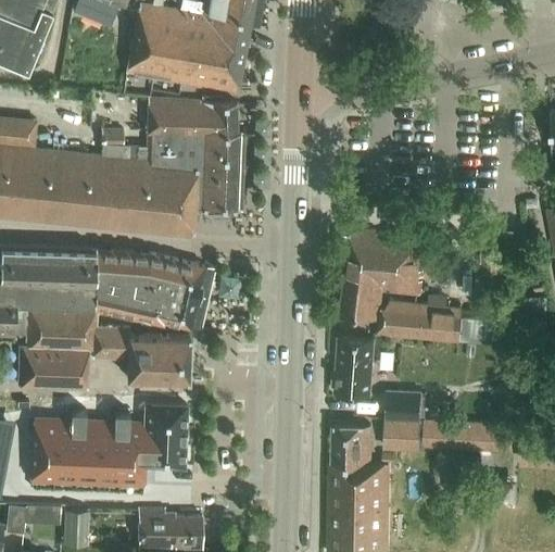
[(0,0),(0,64),(28,76),(53,16),(51,14),(57,0),(0,0)]
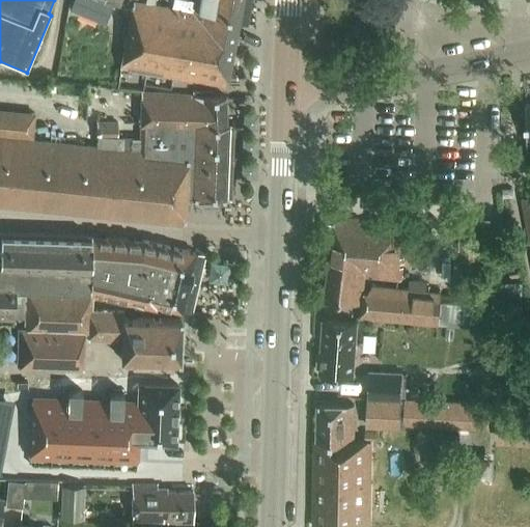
[(75,0),(72,9),(106,23),(114,5),(115,0),(75,0)]
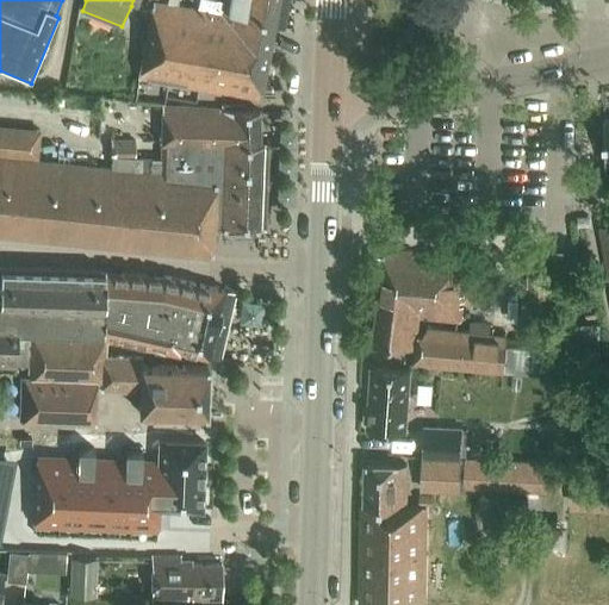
[(154,6),(140,81),(261,103),(279,0),(225,0),(225,6),(216,5),(202,2),(199,2),(197,13),(154,6)]
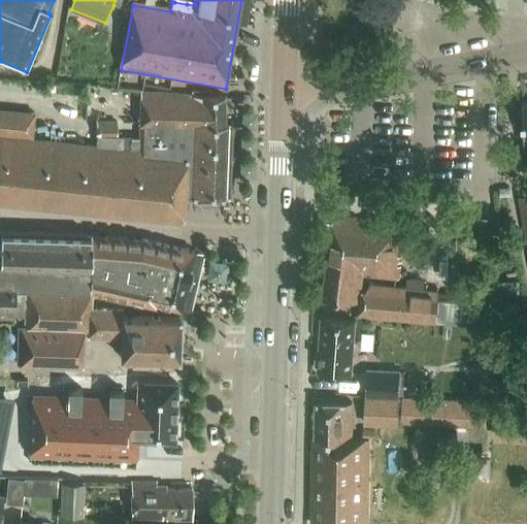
[(96,136),(95,149),(33,142),(36,117),(29,116),(0,111),(0,207),(185,228),(186,201),(225,202),(227,128),(221,128),(221,117),(225,117),(224,99),(141,95),(139,138),(117,138),(118,125),(96,125),(96,136)]
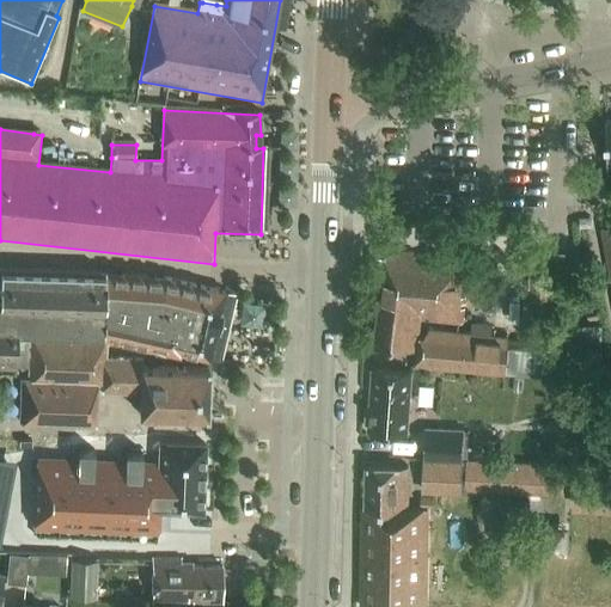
[(415,256),(386,253),(378,332),(374,332),(373,344),(376,344),(376,348),(417,353),(416,371),(507,376),(508,348),(509,339),(431,332),(426,341),(420,339),(421,323),(465,326),(468,299),(462,299),(463,282),(469,282),(470,261),(423,257),(422,263),(414,262),(415,256)]
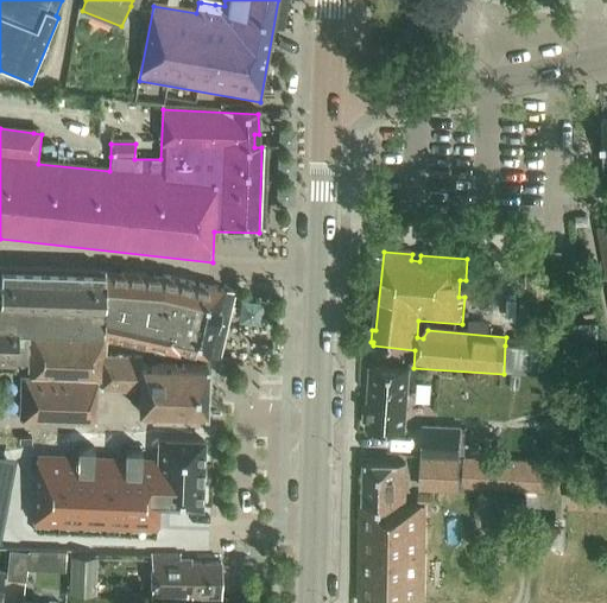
[(18,338),(106,340),(179,356),(182,355),(208,361),(212,347),(213,347),(214,346),(212,344),(213,340),(215,340),(215,338),(214,338),(225,293),(210,290),(163,279),(107,274),(0,268),(0,366),(18,367),(18,338)]
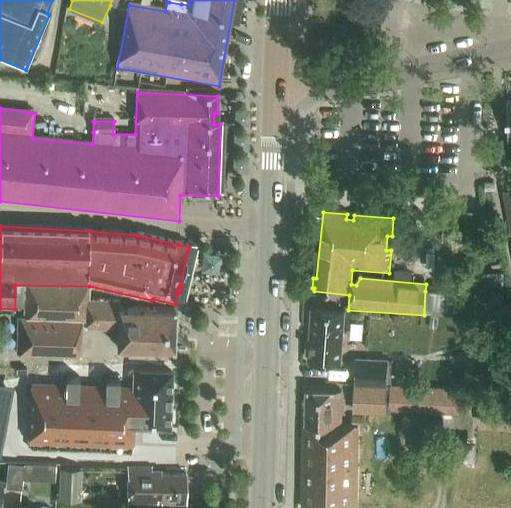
[(472,243),(471,232),(444,232),(444,271),(469,270),(468,253),(462,253),(462,243),(472,243)]
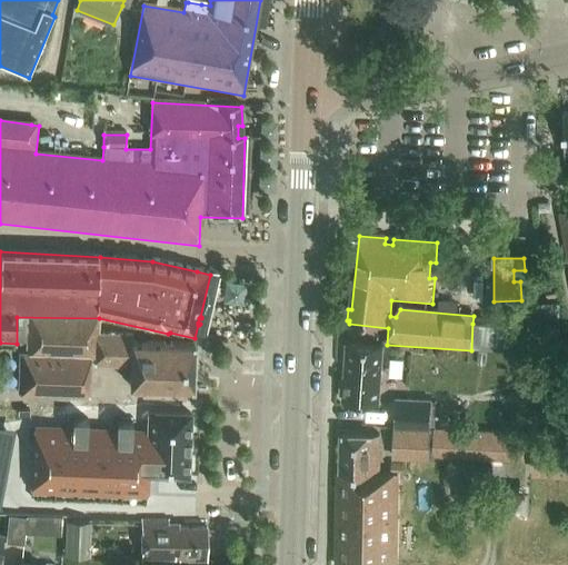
[(442,268),(439,265),(434,265),(429,269),(430,274),(434,278),(439,277),(442,274),(442,268)]
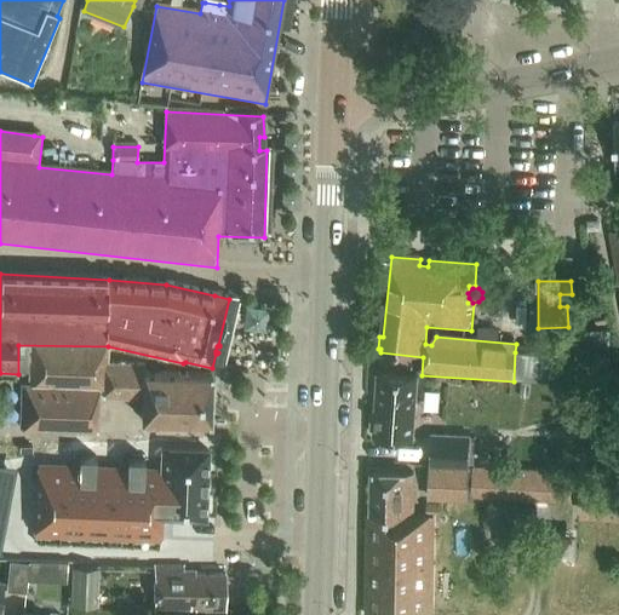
[(608,331),(573,329),(572,369),(607,371),(608,331)]
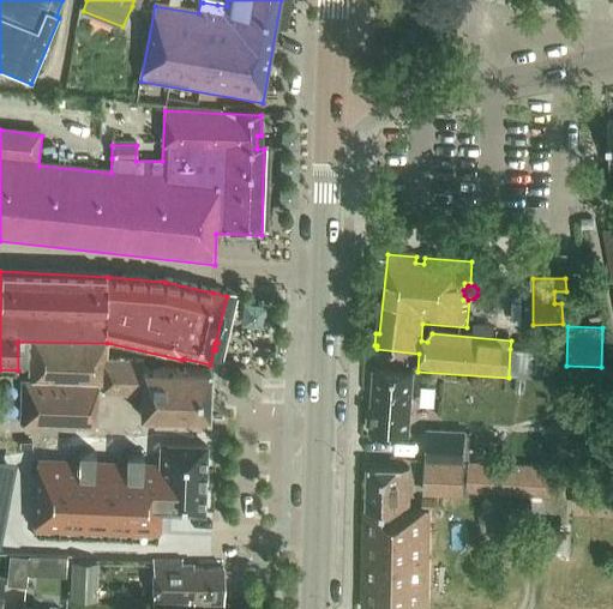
[(208,421),(209,374),(142,372),(142,363),(106,362),(107,343),(18,342),(18,371),(23,371),(20,427),(97,429),(98,396),(124,397),(124,402),(142,403),(140,417),(208,421)]
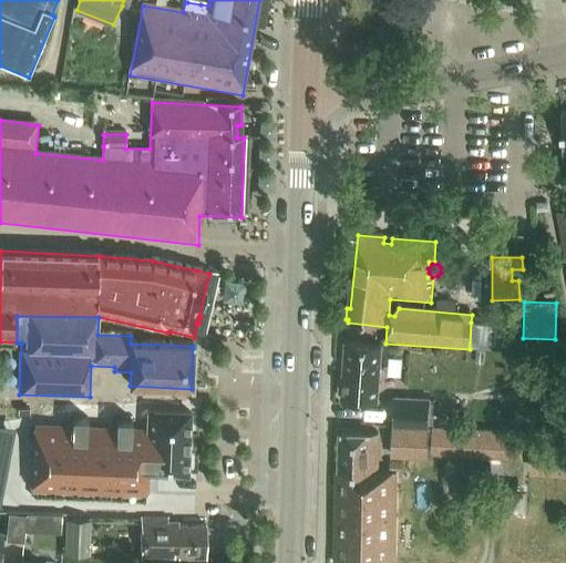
[(505,327),(474,324),(472,351),(503,354),(505,327)]
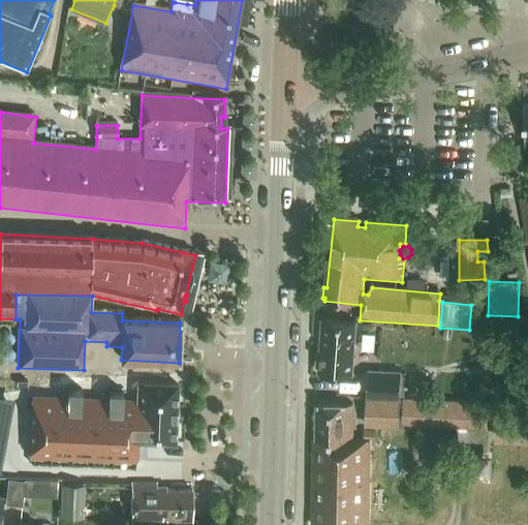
[(352,378),(355,325),(323,322),(320,354),(318,353),(317,369),(319,369),(319,375),(352,378)]
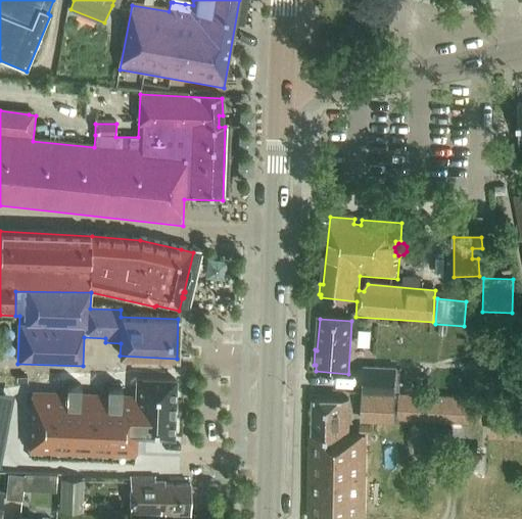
[(366,394),(395,395),(396,371),(364,370),(363,394),(366,394)]
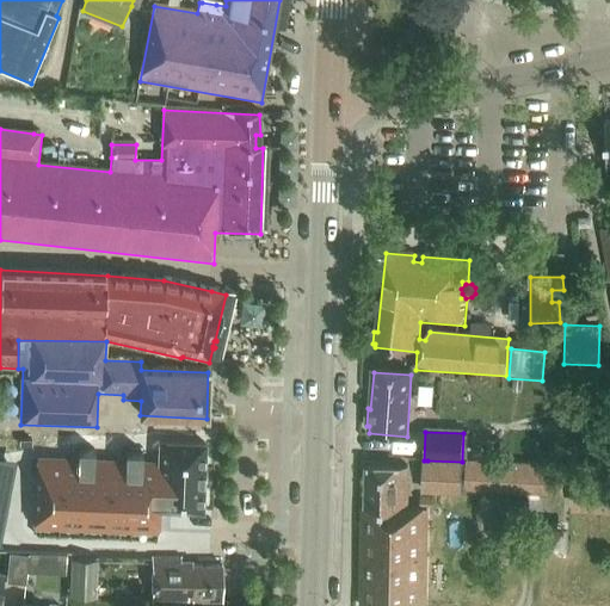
[(36,461),(34,525),(158,531),(159,511),(202,513),(205,445),(160,444),(159,467),(142,465),(143,453),(125,453),(125,464),(96,463),(96,452),(79,451),(79,463),(36,461)]
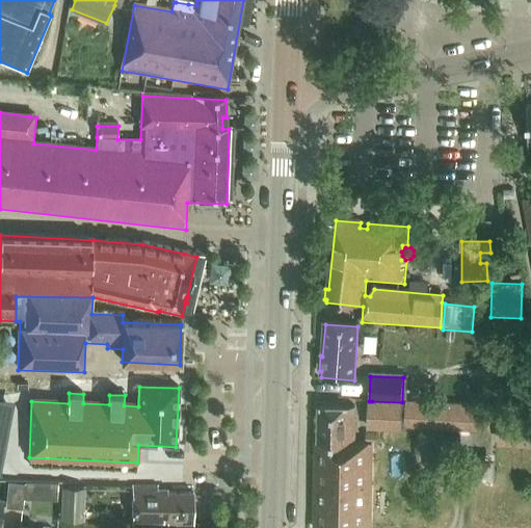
[(372,401),(370,430),(419,432),(419,430),(513,434),(513,443),(530,444),(530,407),(402,402),(372,401)]
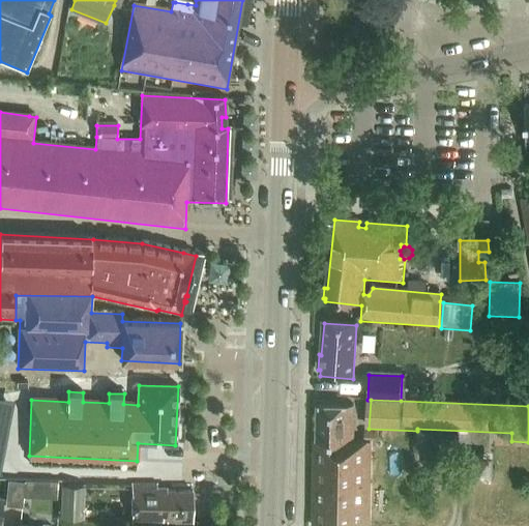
[(315,443),(314,525),(370,525),(372,443),(364,443),(354,443),(354,408),(318,407),(317,443),(315,443)]
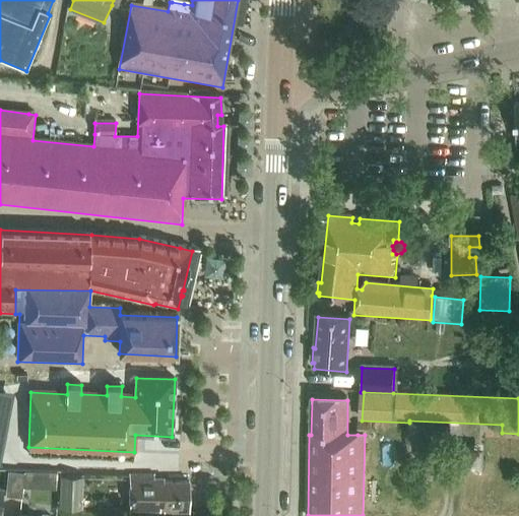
[(358,426),(358,435),(365,435),(369,435),(369,426),(358,426)]
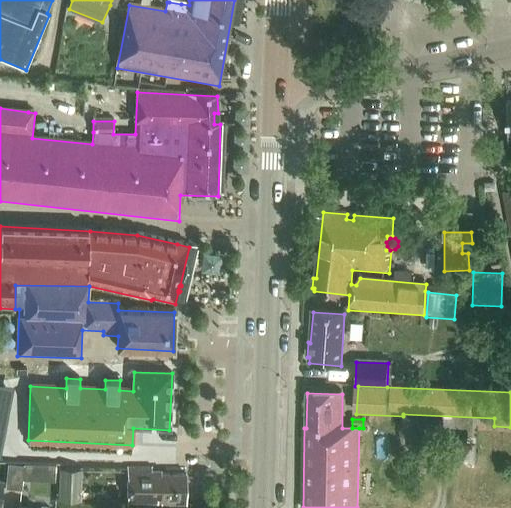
[(478,467),(480,444),(455,442),(454,465),(478,467)]
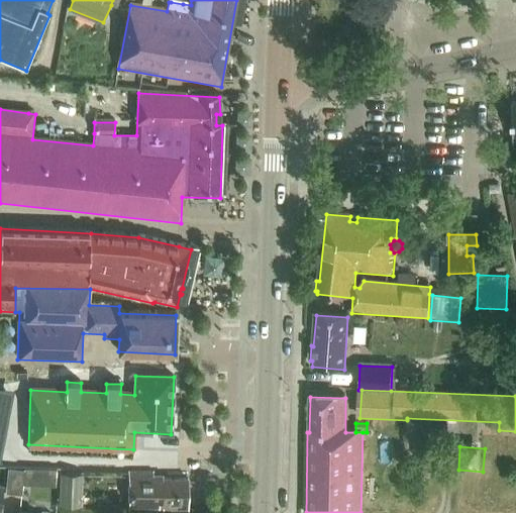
[(6,482),(5,494),(13,495),(21,496),(21,491),(22,486),(23,470),(20,470),(7,469),(6,482)]
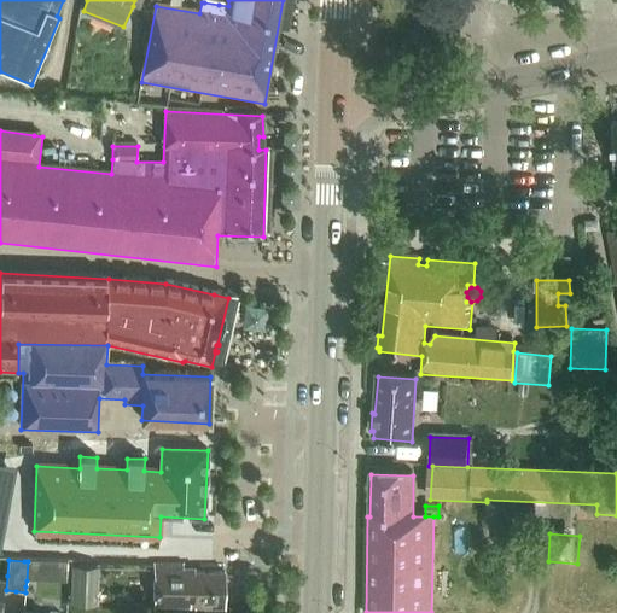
[(225,612),(225,576),(184,576),(184,567),(156,567),(156,612),(225,612)]
